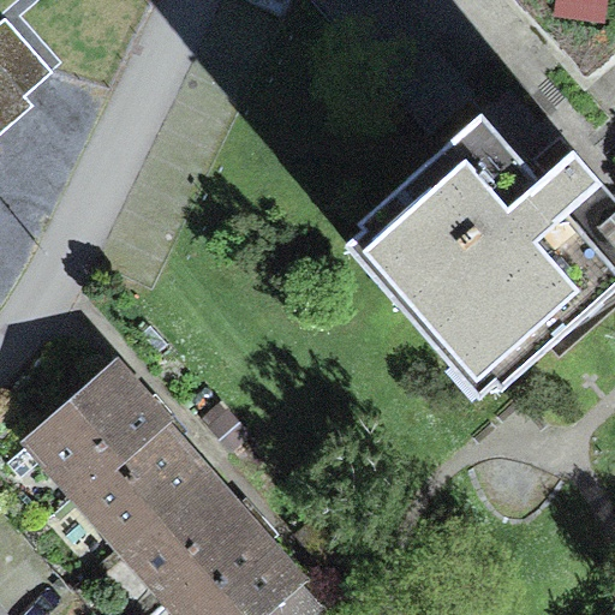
[(59,60),(15,9),(0,21),(0,137),(45,100),(31,84),(59,60)]
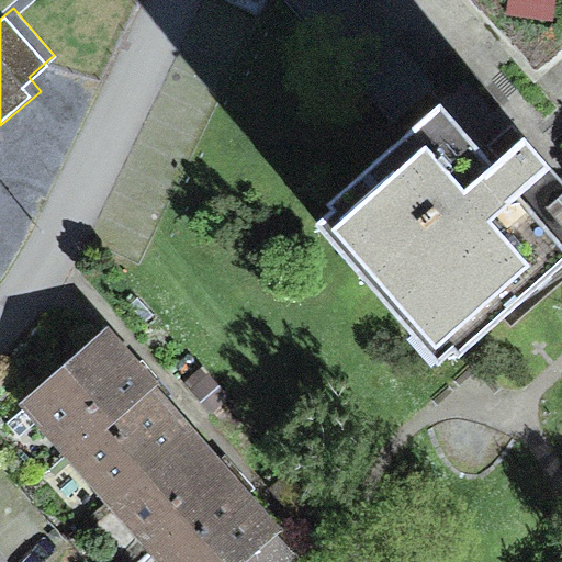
[(440,101),(327,202),(334,210),(315,223),(439,363),(454,350),(459,357),(561,262),(561,243),(520,194),(552,167),(524,135),(493,163),(440,101)]
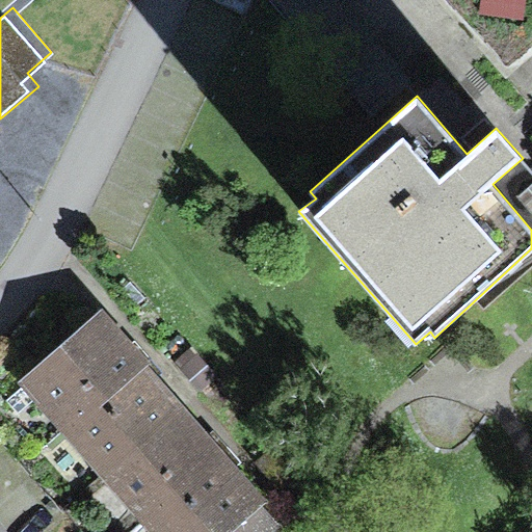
[(150,353),(109,307),(37,369),(79,416),(150,353)]
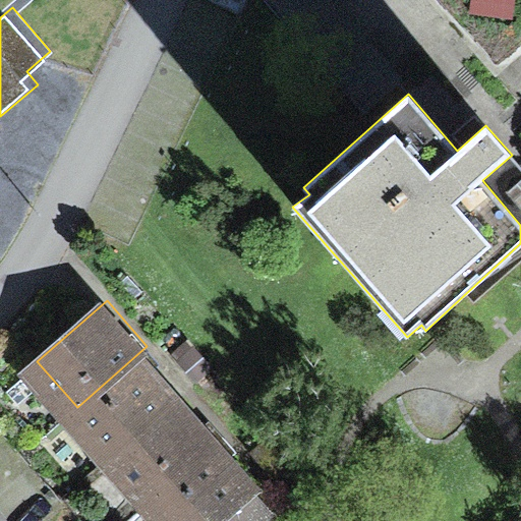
[(187,391),(147,346),(77,407),(117,453),(187,391)]
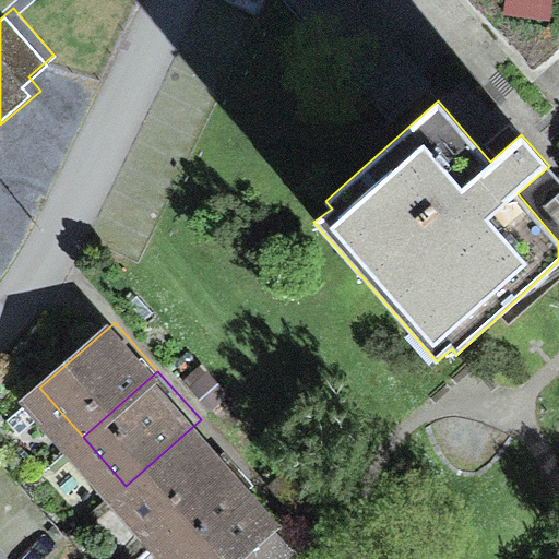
[(244,468),(201,419),(126,486),(169,534),(244,468)]
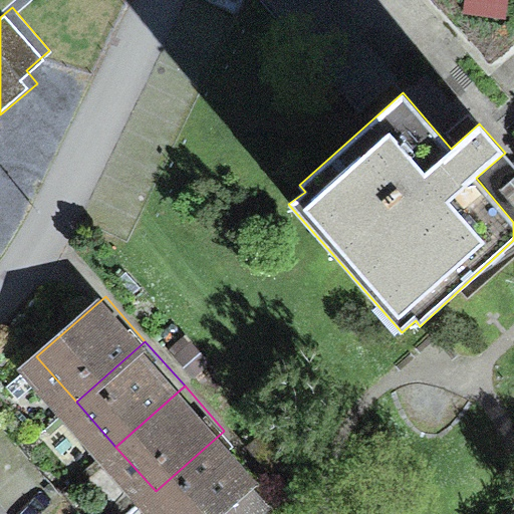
[(219,513),(263,476),(224,431),(156,491),(175,513),(219,513)]
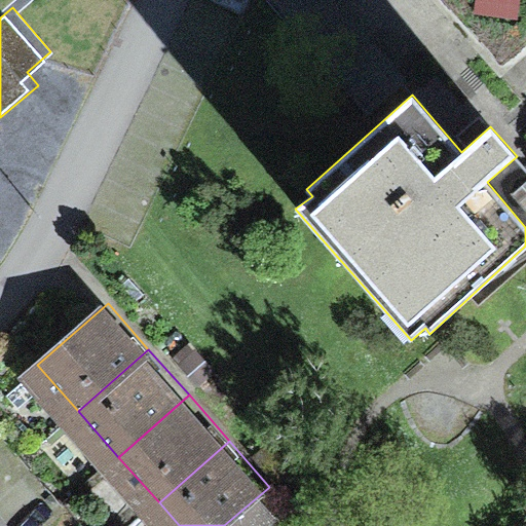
All buildings are outlined.
